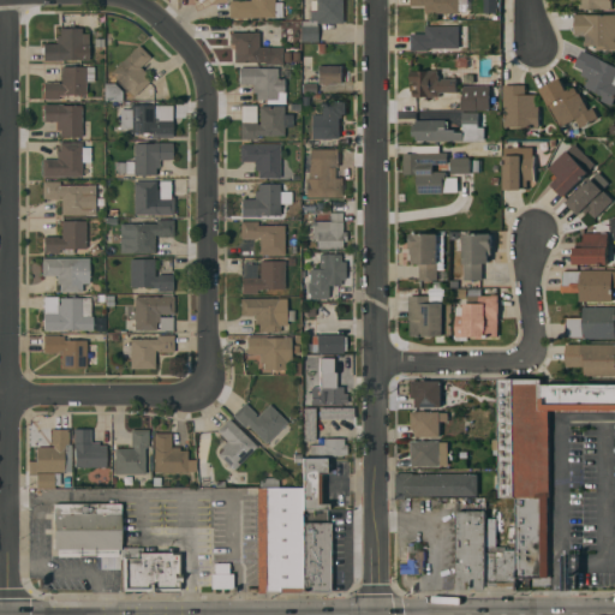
[(274,0),(274,1),(282,1),(282,17),(228,18),(228,0),(274,0)]
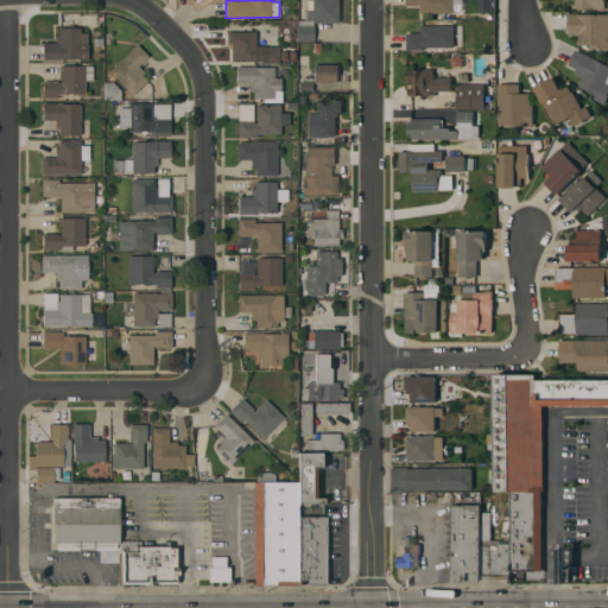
[(337,0),(337,23),(314,23),(314,40),(298,40),(297,20),(305,20),(305,11),(311,11),(311,0),(337,0)]
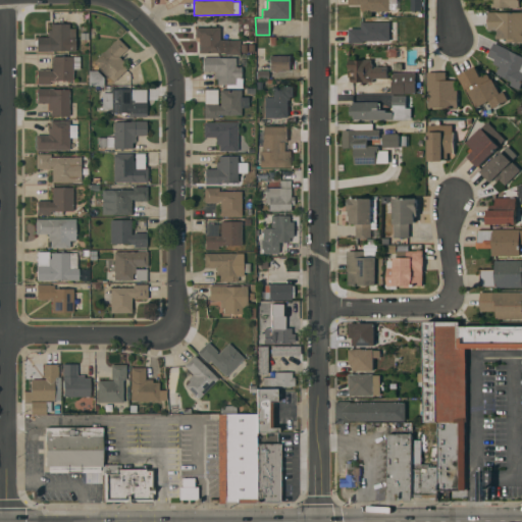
[(389,0),(389,11),(362,11),(362,5),(349,5),(349,0),(389,0)]
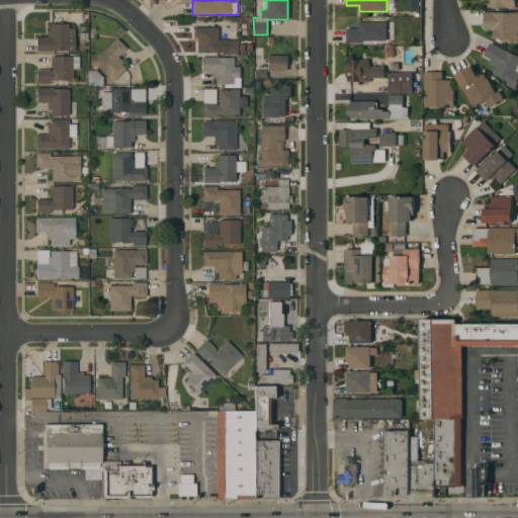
[(515,0),(515,8),(488,8),(488,0),(515,0)]
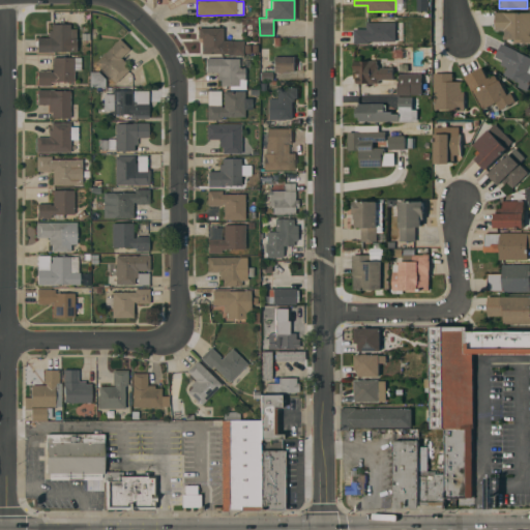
[(529,12),(529,42),(513,42),(513,39),(503,39),(503,31),(495,31),(495,12),(529,12)]
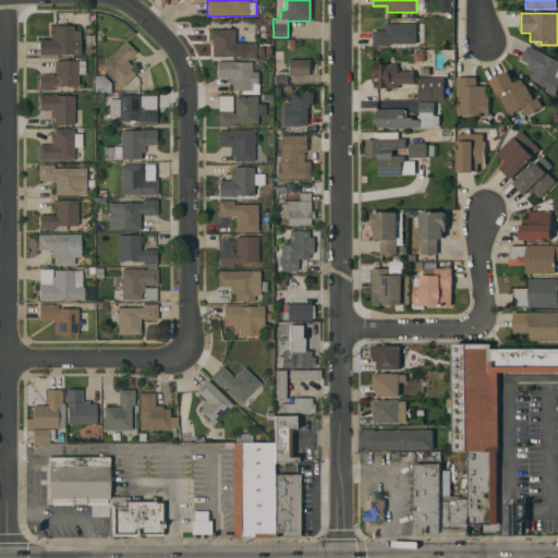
[(416,24),(416,44),(388,44),(388,47),(373,46),(373,31),(386,31),(386,24),(416,24)]
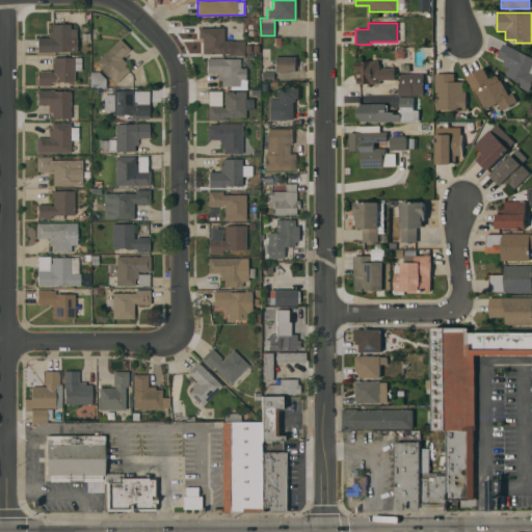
[(76,51),(54,51),(54,52),(37,52),(37,37),(49,37),(49,30),(51,30),(51,24),(70,24),(70,28),(76,28),(76,51)]
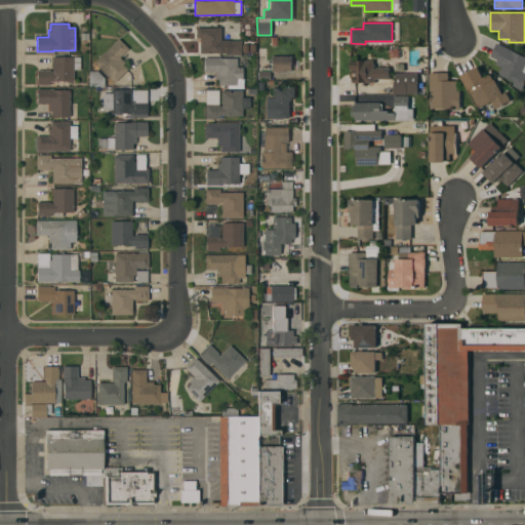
[(220,27),(220,52),(200,52),(200,37),(196,37),(196,27),(220,27)]
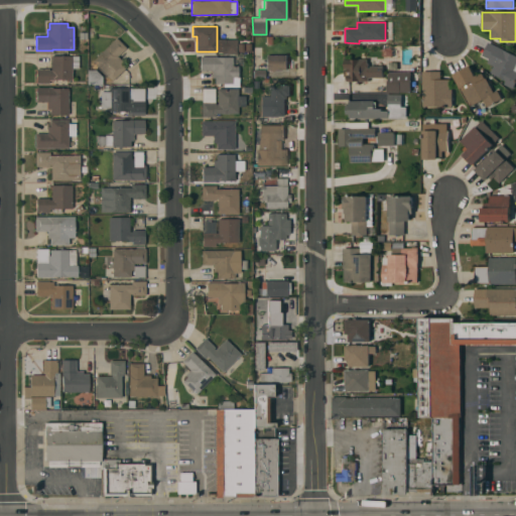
[(126,47),(118,55),(123,60),(121,62),(125,68),(113,80),(93,60),(116,37),(126,47)]
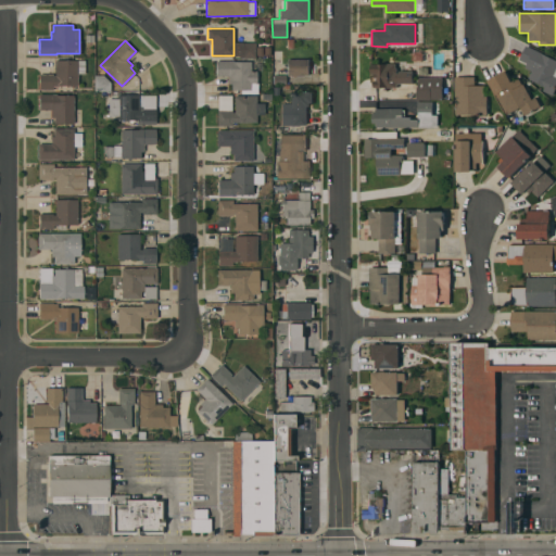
[(255,42),(255,58),(240,58),(240,42),(255,42)]
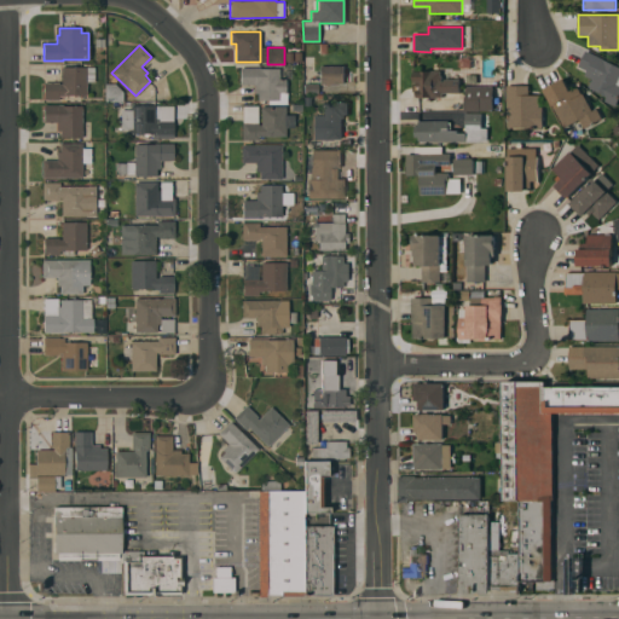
[(618,67),(618,79),(617,84),(618,85),(618,97),(614,106),(605,102),(607,96),(589,87),(593,80),(584,76),(586,71),(578,67),(585,51),(618,67)]
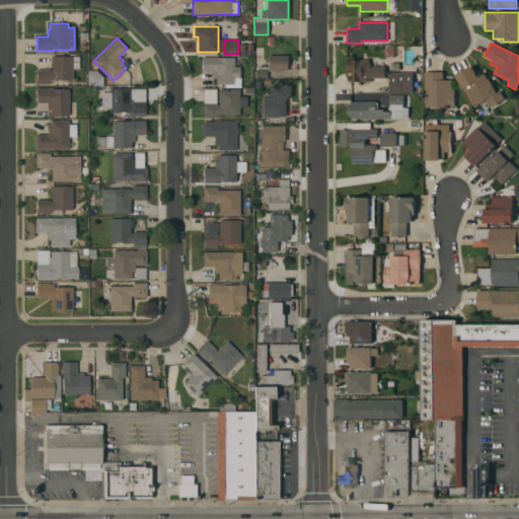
[(288,55),(288,77),(276,77),(276,70),(268,70),(268,55),(288,55)]
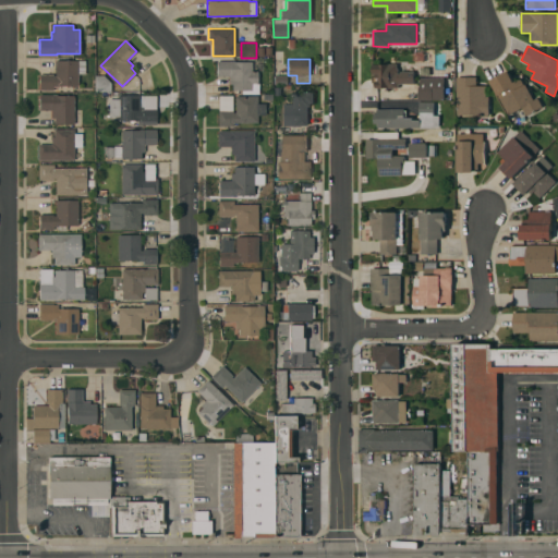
[(85,60),(85,73),(77,73),(77,86),(53,86),(53,89),(39,89),(39,74),(52,74),(52,75),(56,75),(55,60),(85,60)]
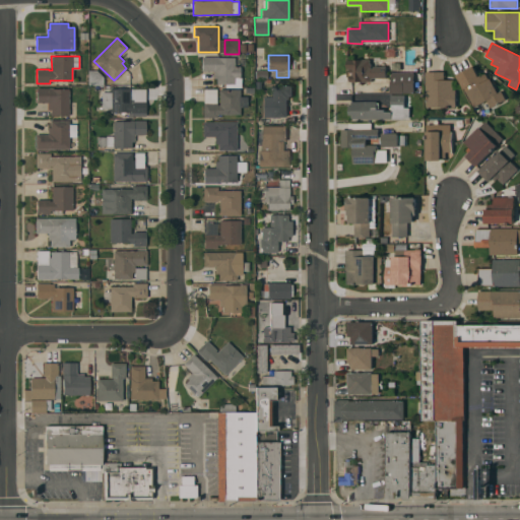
[(235,57),(235,66),(240,66),(240,76),(241,76),(241,87),(225,87),(225,83),(216,83),(216,77),(213,77),(213,71),(202,71),(202,57),(235,57)]
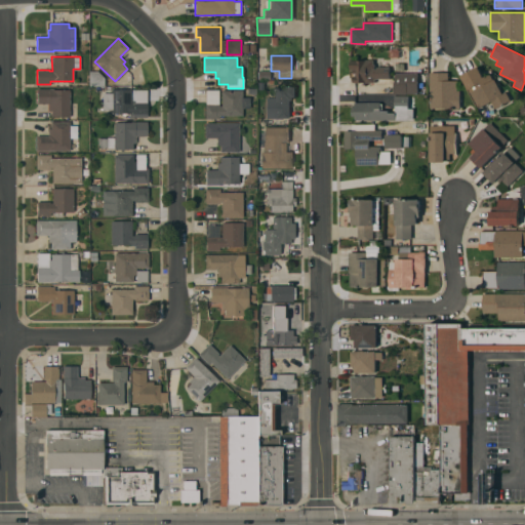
[(373,59),(373,65),(375,65),(375,69),(376,69),(376,68),(390,68),(390,79),(374,79),(374,83),(353,83),(353,76),(356,76),(356,74),(353,74),(353,70),(351,70),(351,59),(373,59)]
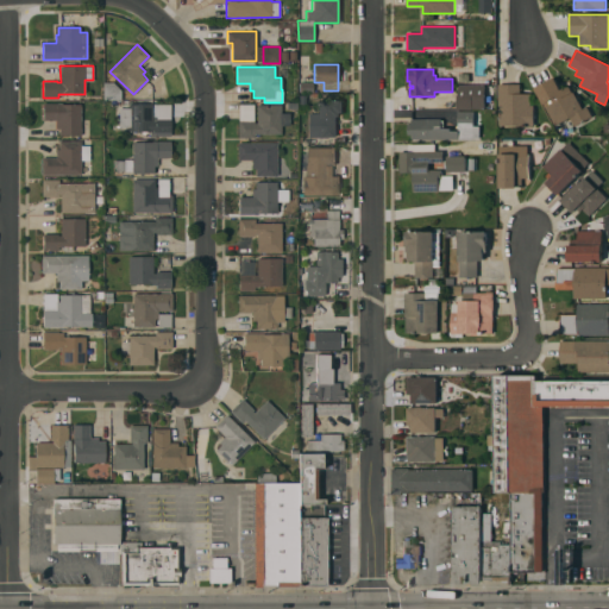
[(564,95),(572,90),(582,110),(586,107),(592,117),(575,126),(570,118),(554,126),(535,90),(556,80),(564,95)]
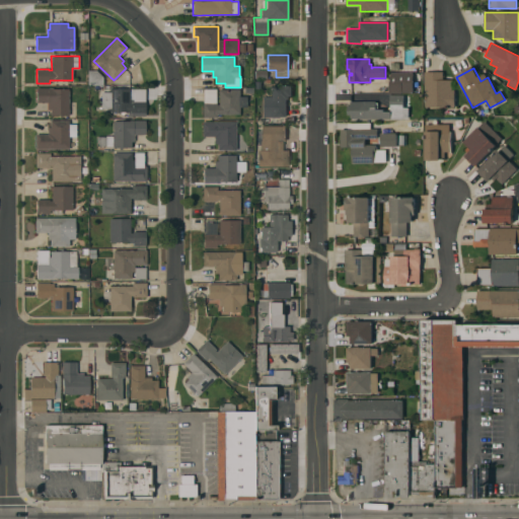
[(102,85),(104,85),(104,89),(94,89),(94,85),(88,85),(88,70),(96,70),(102,76),(102,85)]
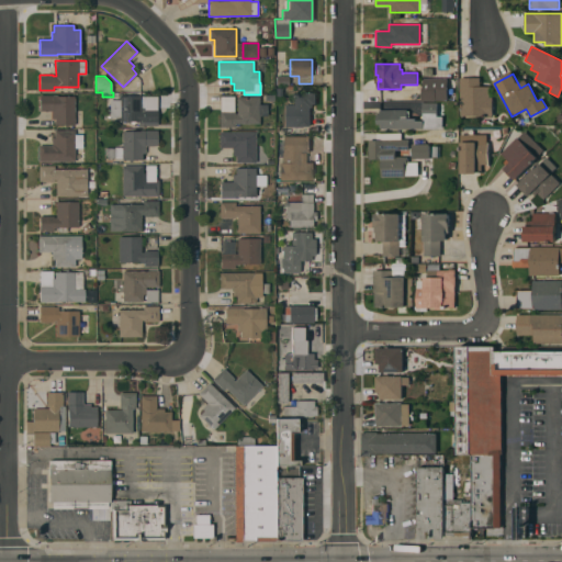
[(460,78),(480,78),(480,87),(490,87),(490,98),(492,98),(492,116),(460,116),(460,78)]
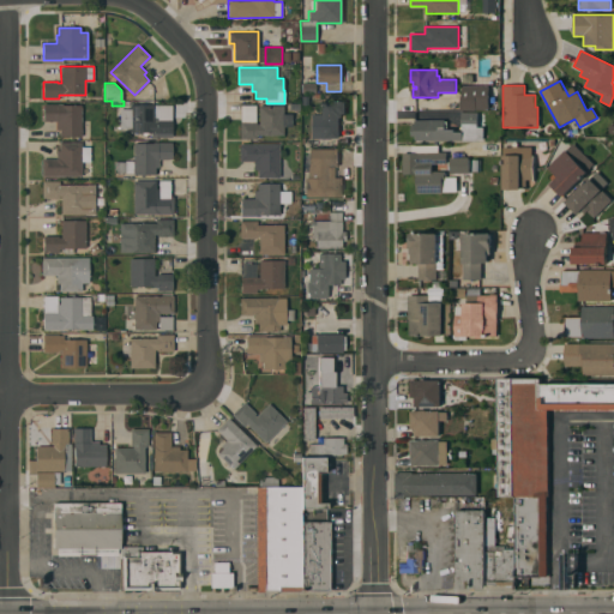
[(488,86),(488,109),(476,109),(476,110),(461,110),(461,97),(462,97),(463,86),(488,86)]
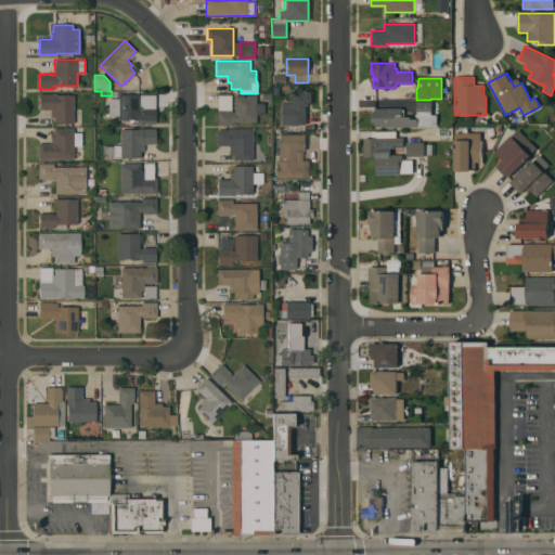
[(312,92),(311,103),(309,103),(309,106),(306,106),(306,126),(281,125),(281,103),(289,103),(289,91),(312,92)]
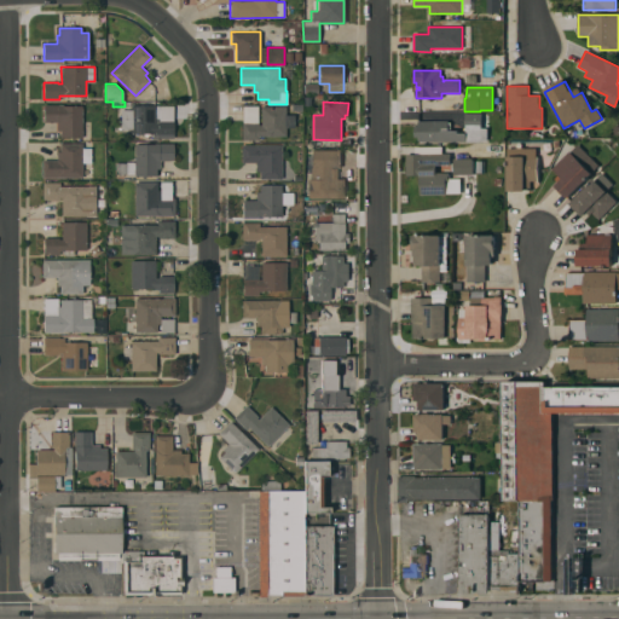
[(82,137),(61,137),(61,129),(57,129),(57,122),(44,122),(44,105),(82,105),(82,137)]
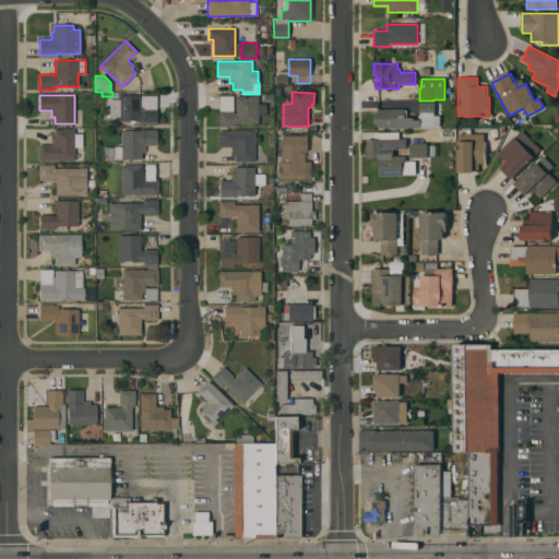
[(156,95),(156,125),(143,123),(143,125),(138,125),(138,120),(118,120),(118,114),(110,114),(110,103),(118,103),(118,95),(156,95)]
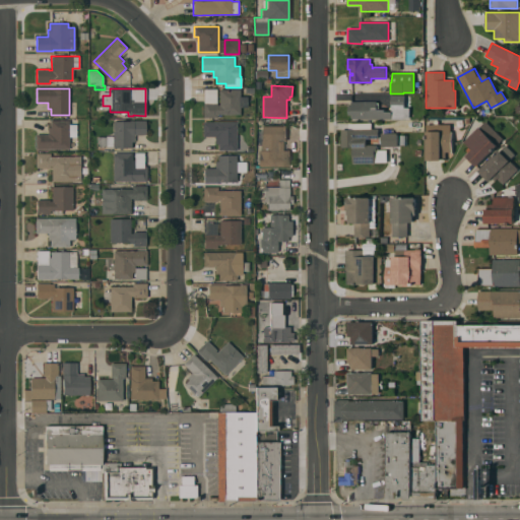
[(240,89),(240,96),(246,96),(246,104),(240,104),(240,114),(217,114),(217,117),(203,117),(203,103),(204,103),(204,88),(216,88),(216,105),(218,105),(218,89),(240,89)]
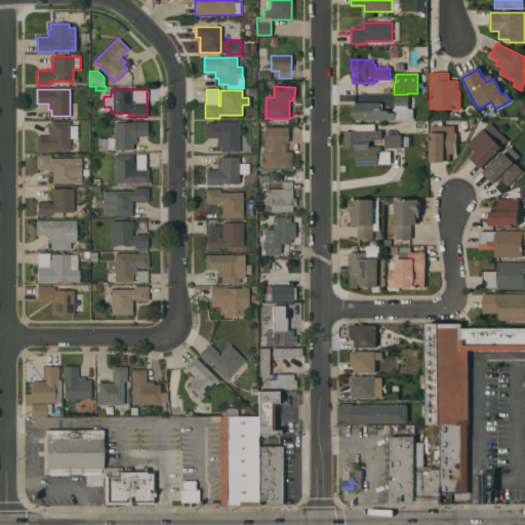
[(380,103),(380,111),(388,111),(389,113),(395,113),(395,96),(408,96),(408,109),(413,109),(413,119),(407,119),(355,120),(355,116),(352,116),(352,108),(355,108),(355,104),(380,103)]
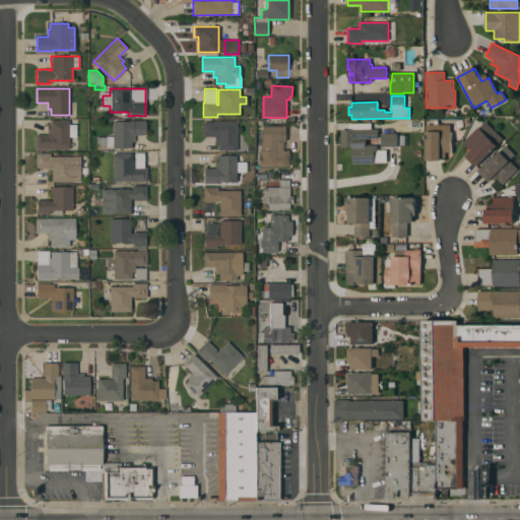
[(68,120),(68,124),(76,124),(76,136),(69,136),(69,148),(36,148),(36,134),(48,134),(48,127),(51,127),(51,120),(68,120)]
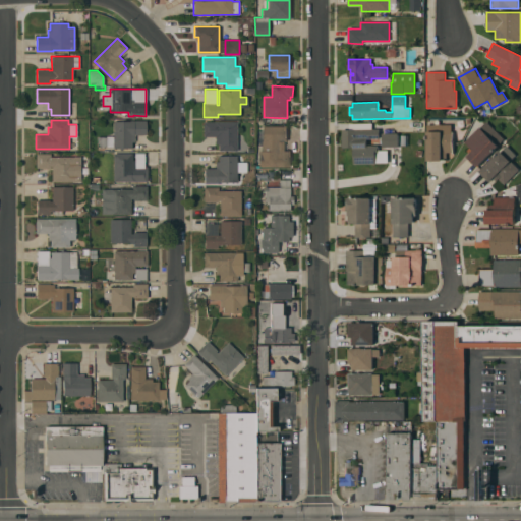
[(129,121),(129,120),(146,120),(146,134),(134,134),(134,141),(131,141),(131,148),(113,148),(113,121),(129,121)]
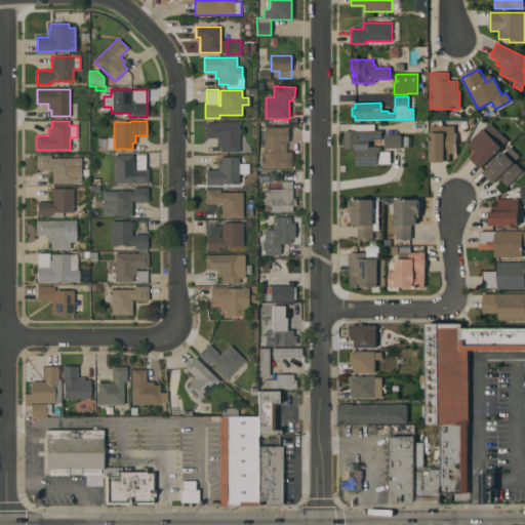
[(239,122),(239,151),(220,151),(220,144),(217,144),(217,137),(205,137),(205,122),(239,122)]
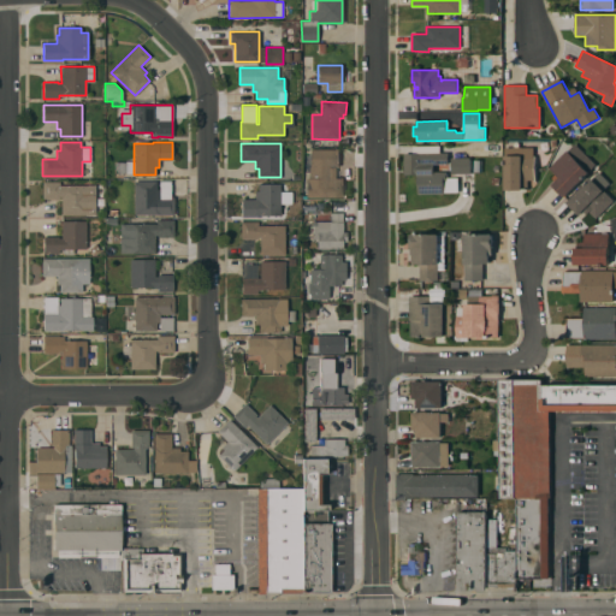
[(502,143),(502,158),(485,157),(485,143),(502,143)]
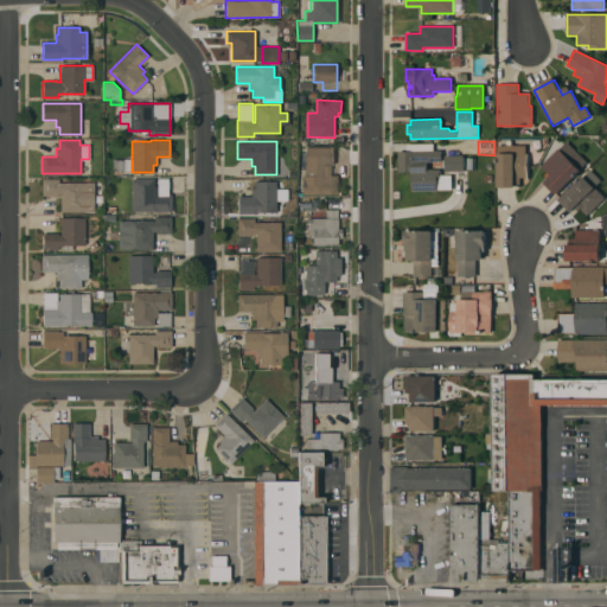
[(525,146),(525,153),(528,153),(528,178),(519,178),(519,186),(498,187),(497,146),(525,146)]
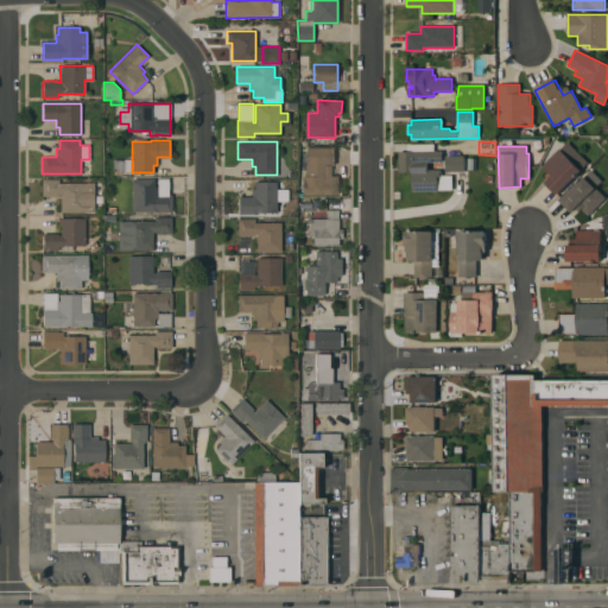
[(335,147),(335,165),(327,165),(327,176),(339,176),(339,194),(302,194),(302,176),(306,176),(306,147),(335,147)]
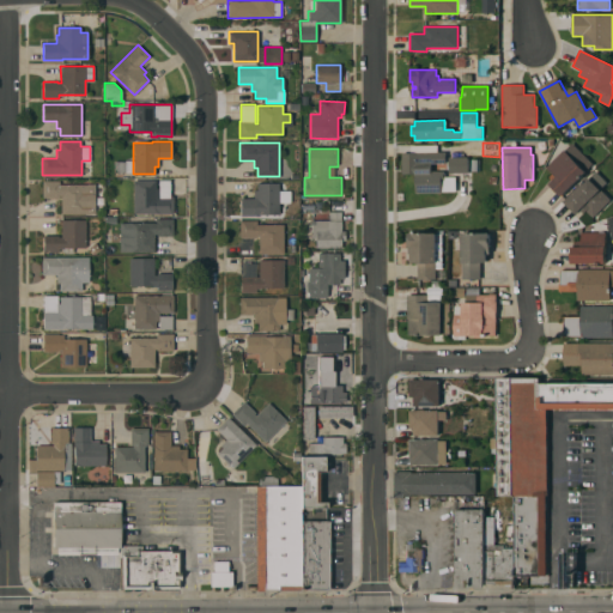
[(586,173),(562,196),(550,184),(557,177),(547,168),(564,150),(586,173)]
